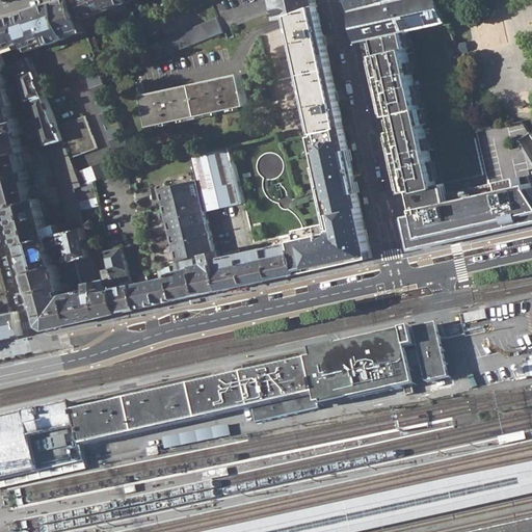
[(27,48),(49,41),(50,45),(68,38),(65,34),(84,27),(82,19),(74,0),(62,0),(55,3),(28,12),(28,14),(17,18),(17,17),(0,21),(0,74),(5,71),(0,52),(19,45),(19,44),(25,42),(27,48)]
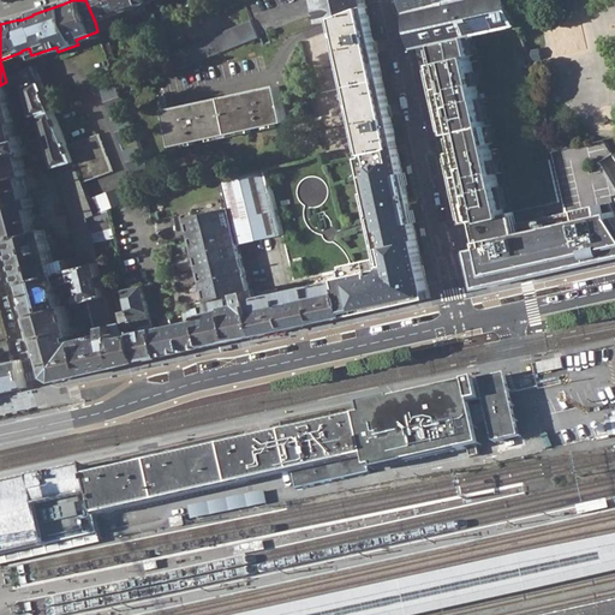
[(85,0),(95,22),(150,1),(149,0),(85,0)]
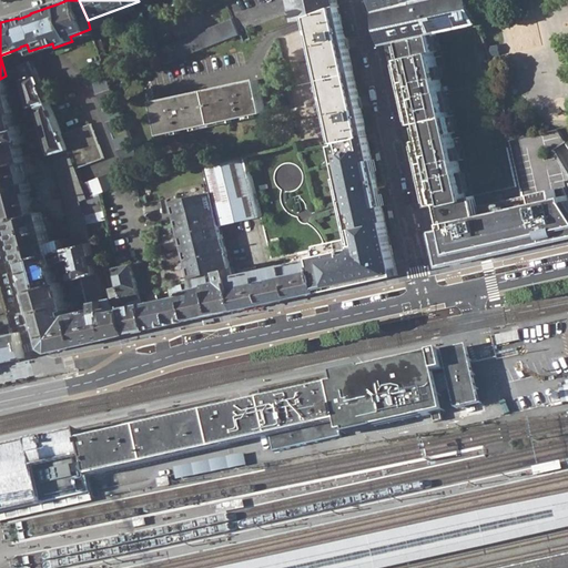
[(292,0),(297,20),(307,16),(323,10),(338,3),(336,0),(292,0)]
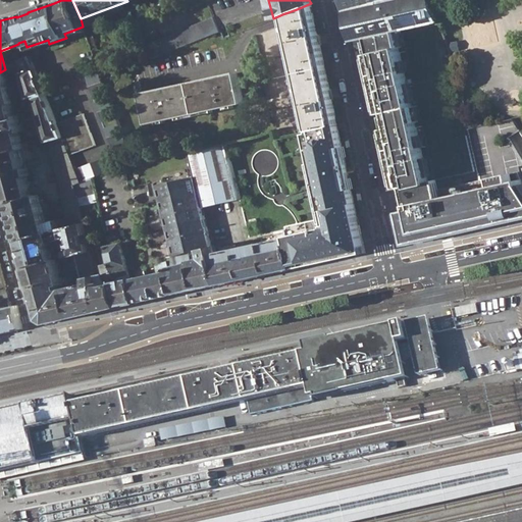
[(341,0),(344,11),(381,2),(388,0),(341,0)]
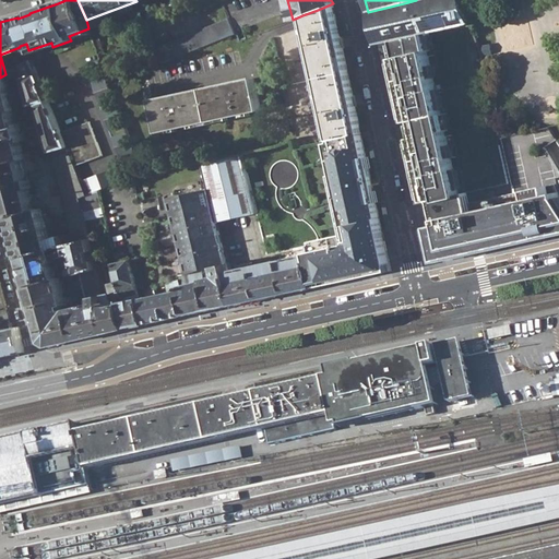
[(368,12),(375,44),(395,38),(425,30),(467,19),(461,0),(416,0),(408,2),(368,12)]
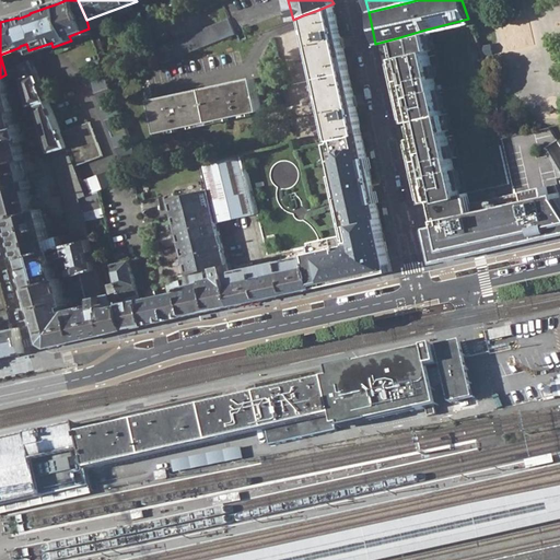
[(277,36),(298,142),(300,148),(331,140),(362,133),(334,3),(318,10),(303,15),(305,25),(277,36)]
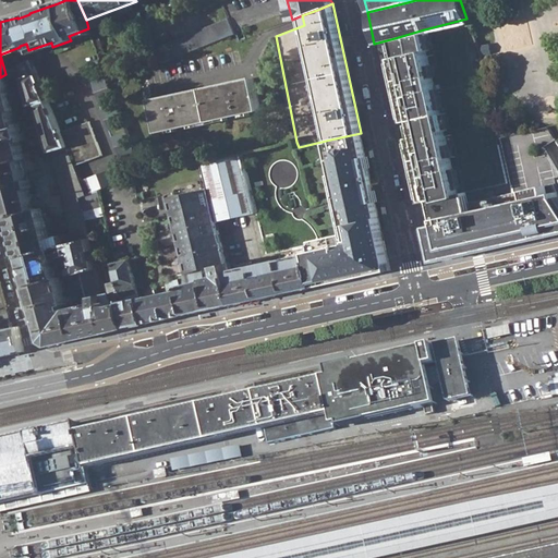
[(156,49),(161,63),(235,33),(229,17),(156,49)]
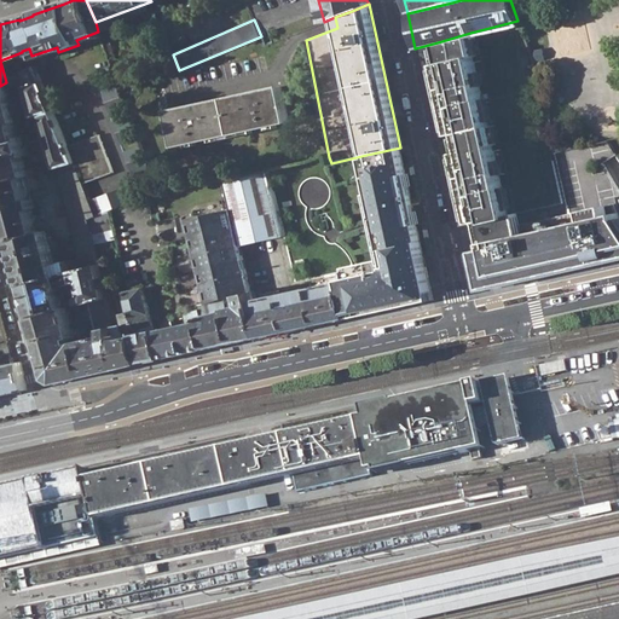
[(98,32),(76,40),(79,45),(100,36),(98,32)]
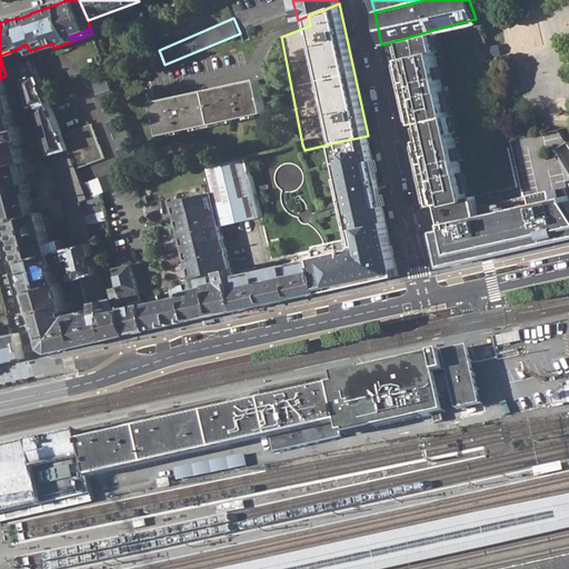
[(432,30),(402,39),(406,56),(398,58),(412,122),(420,121),(423,138),(417,139),(431,205),(438,202),(467,197),(452,131),(455,130),(451,113),(448,113),(433,49),(437,48),(432,30)]
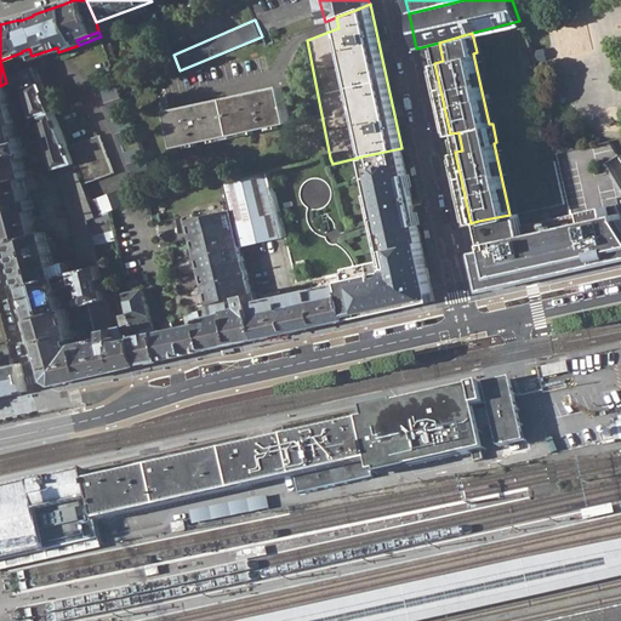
[(103,44),(110,62),(117,60),(109,41),(103,44)]
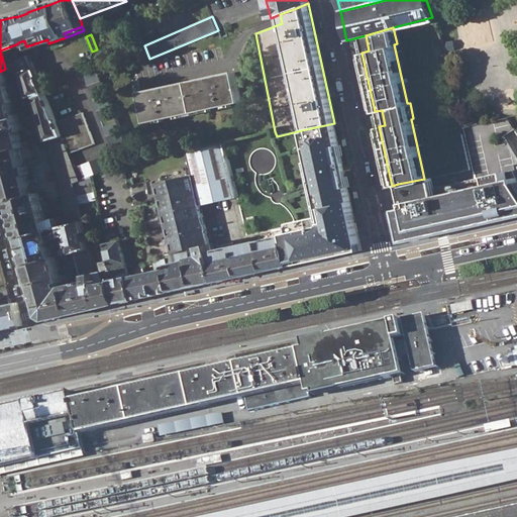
[(28,50),(48,43),(47,39),(26,46),(28,50)]
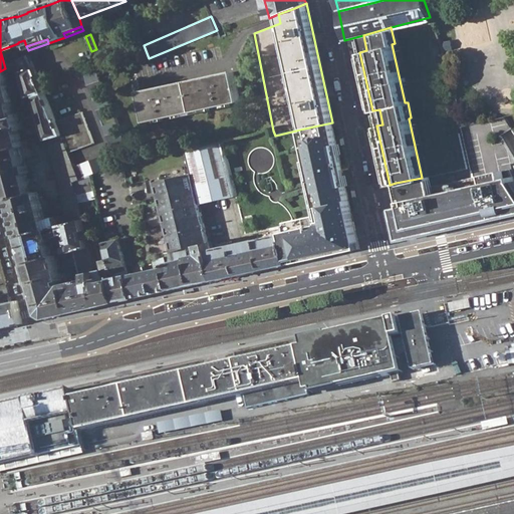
[(16,70),(20,73),(21,73),(35,67),(29,54),(14,63),(16,70)]
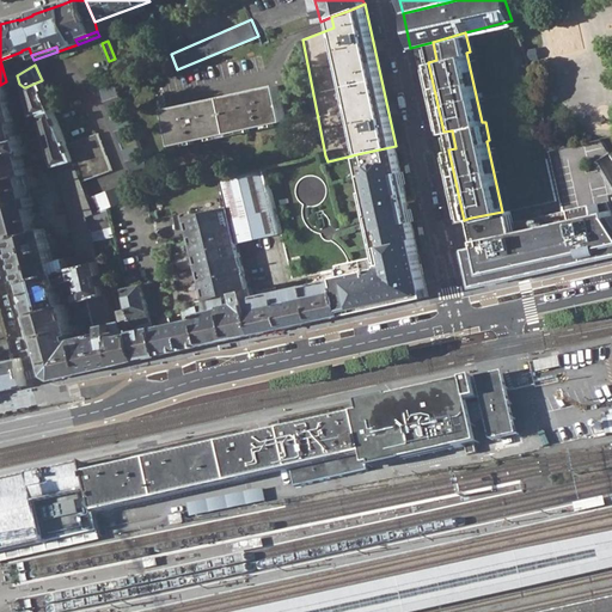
[(25,87),(35,115),(40,114),(54,110),(42,80),(25,87)]
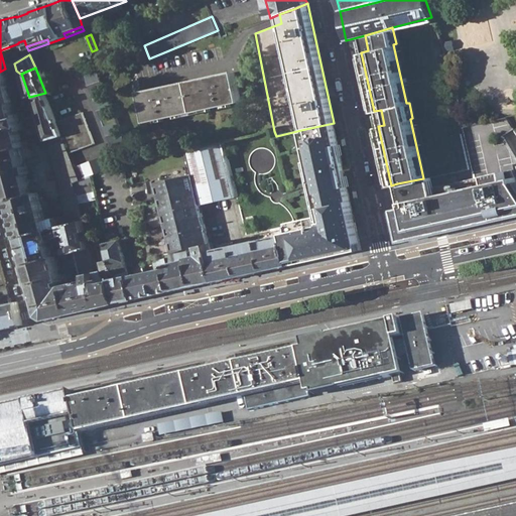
[(0,72),(0,105),(10,102),(14,101),(5,69),(0,72)]
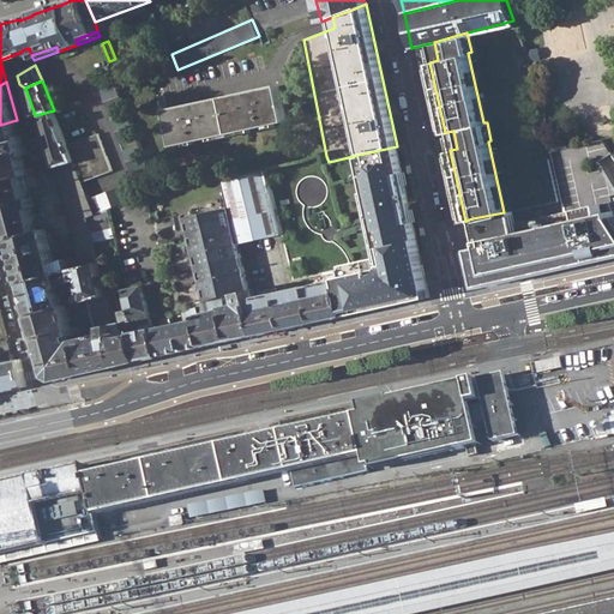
[(167,109),(175,145),(287,122),(280,86),(167,109)]
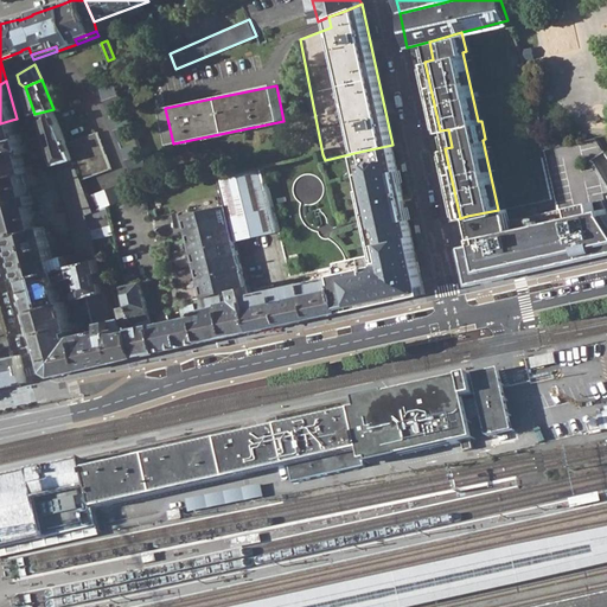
[(53,109),(39,113),(53,165),(74,159),(68,144),(53,109)]
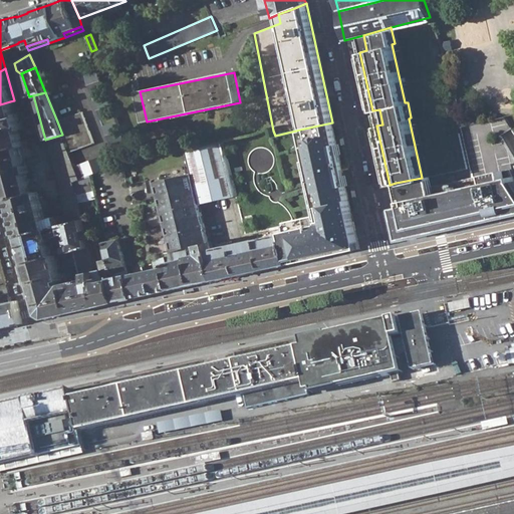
[(15,116),(10,101),(0,104),(0,152),(20,147),(24,146),(19,132),(23,130),(18,115),(15,116)]
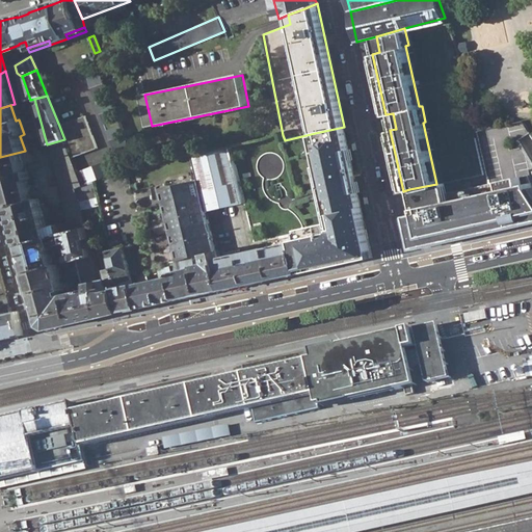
[(59,126),(64,139),(72,158),(99,148),(86,116),(59,126)]
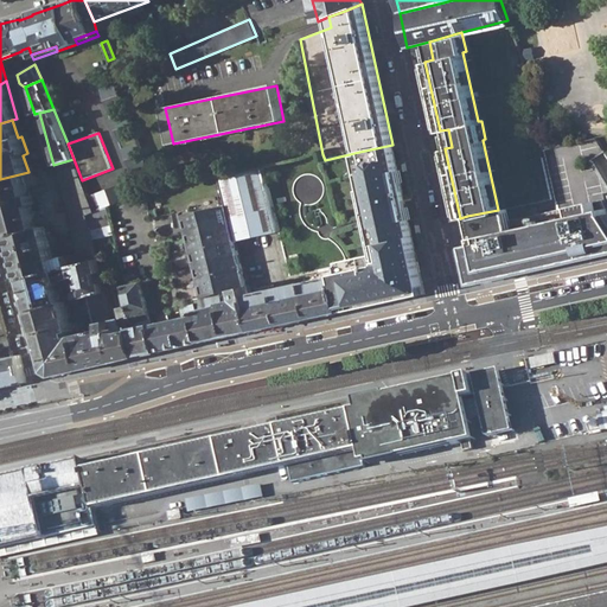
[(596,136),(604,149),(606,147),(606,141),(602,135),(596,136)]
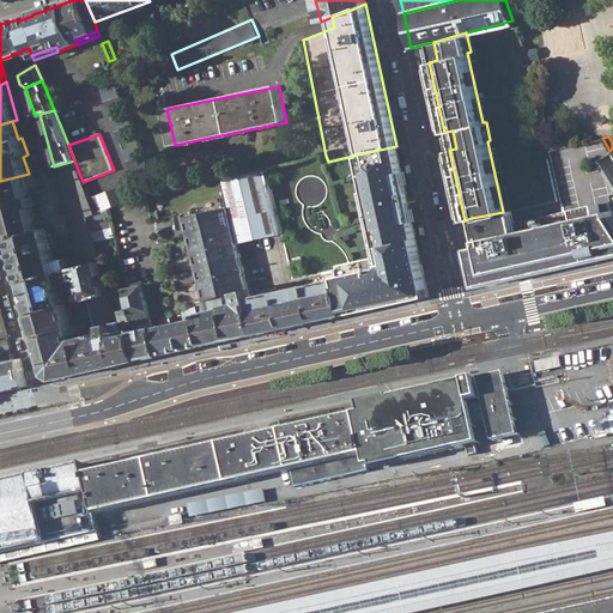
[(429,295),(396,146),(363,153),(366,173),(362,174),(380,255),(335,265),(337,268),(325,271),(325,273),(326,273),(327,280),(340,278),(347,314),(429,295)]
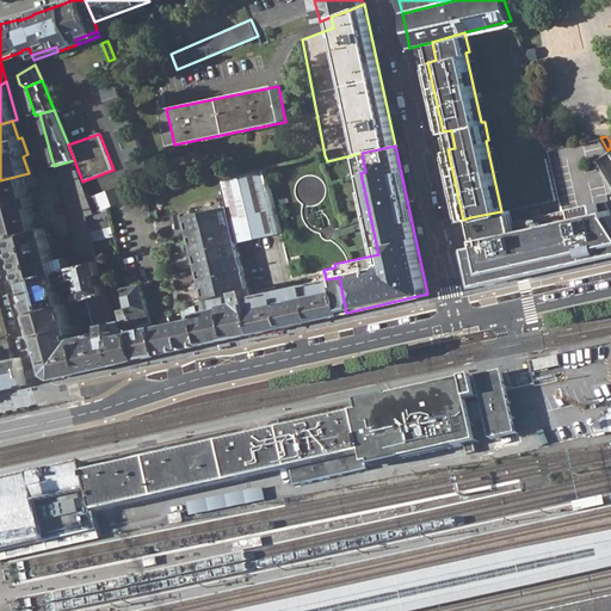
[(535,159),(544,202),(555,199),(545,156),(535,159)]
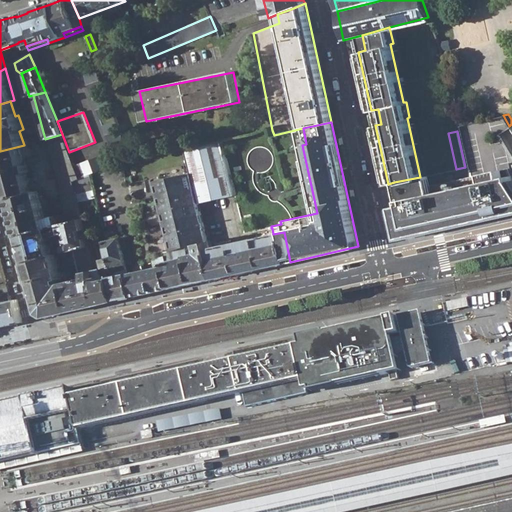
[(75,166),(69,152),(62,134),(45,139),(41,140),(37,141),(41,155),(49,152),(52,163),(55,162),(56,164),(62,184),(74,181),(80,179),(75,166)]
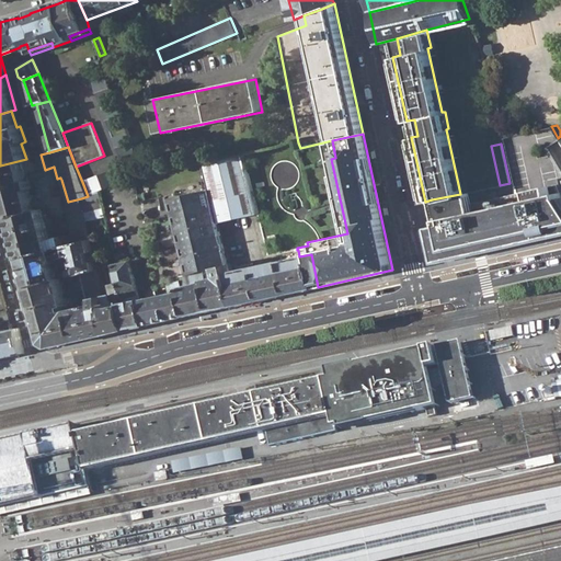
[(36,156),(41,171),(45,170),(41,155),(36,156)]
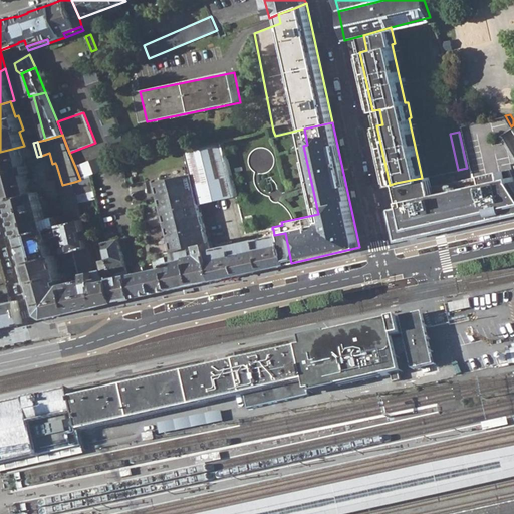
[(200,203),(236,196),(224,143),(187,150),(193,175),(200,203)]
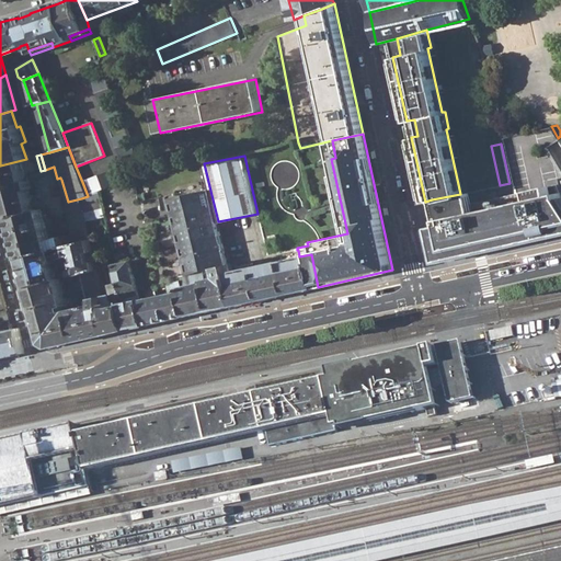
[(0,165),(0,175),(12,218),(36,212),(30,189),(33,187),(31,180),(30,180),(29,175),(26,176),(22,160),(0,165)]
